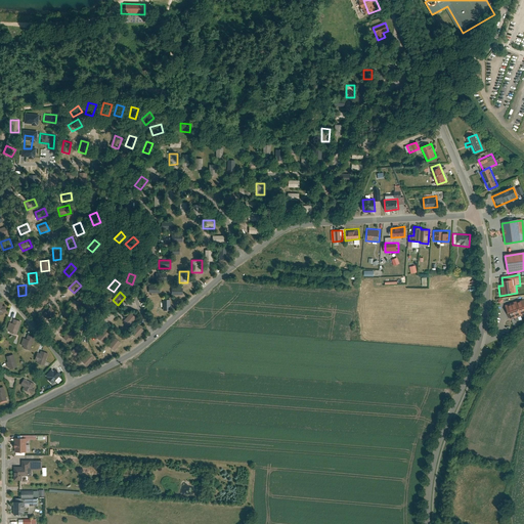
[(88,299),(83,294),(76,302),(81,307),(88,299)]
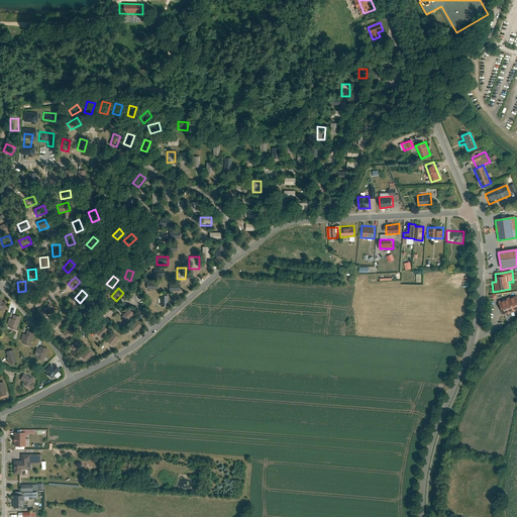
[(101,294),(94,296),(97,306),(104,304),(101,294)]
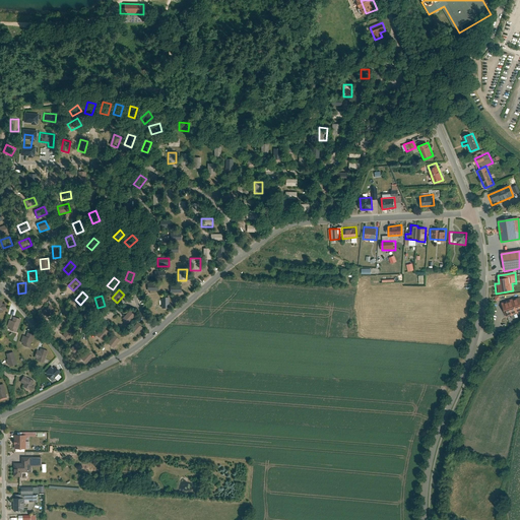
[(46,302),(41,297),(34,304),(39,309),(46,302)]
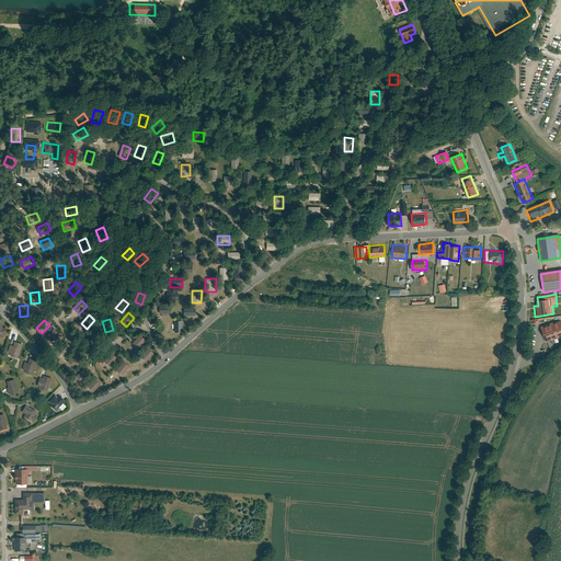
[(183,321),(174,321),(174,333),(182,333),(183,321)]
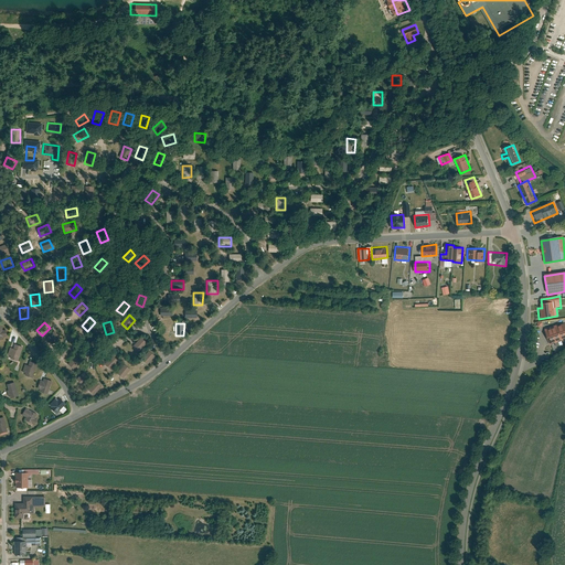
[(564,323),(544,332),(548,344),(564,339),(564,323)]
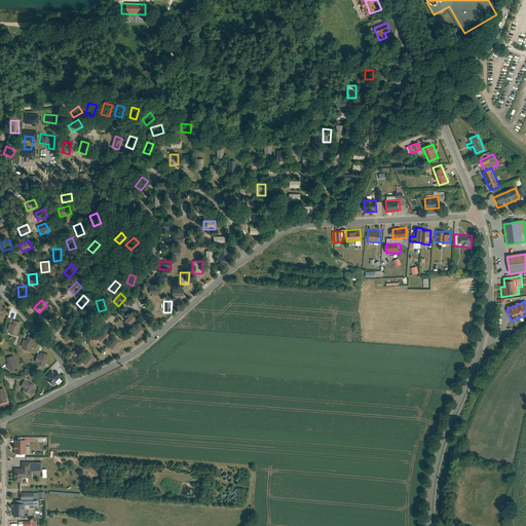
[(55,313),(50,308),(42,316),(47,322),(55,313)]
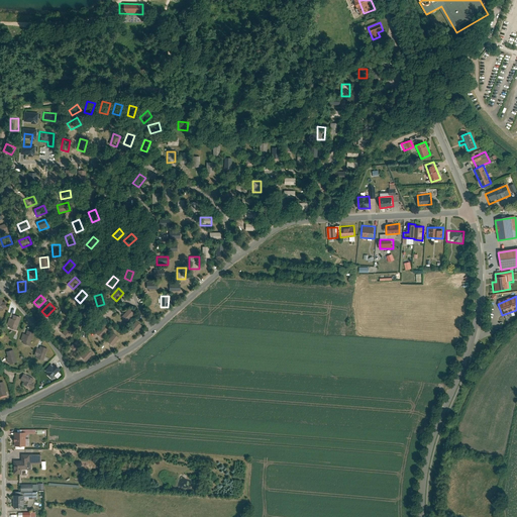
[(93,308),(87,304),(80,311),(86,316),(93,308)]
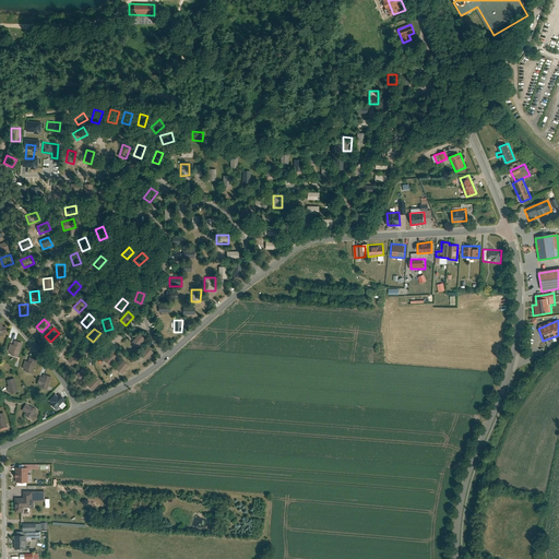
[(145,340),(139,334),(131,342),(138,348),(145,340)]
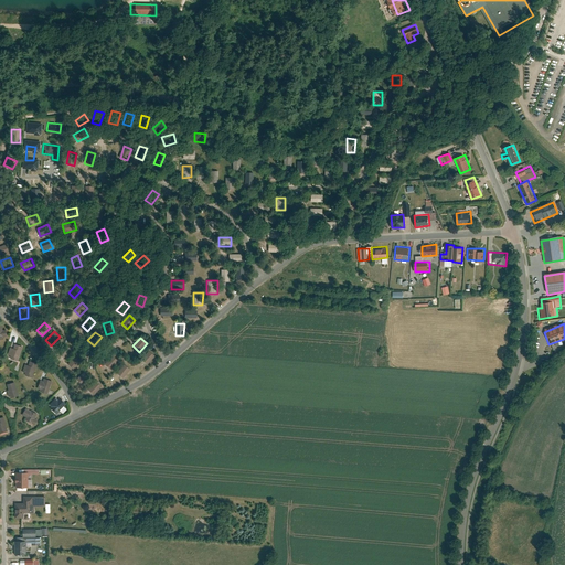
[(23,347),(14,343),(9,358),(19,361),(23,347)]
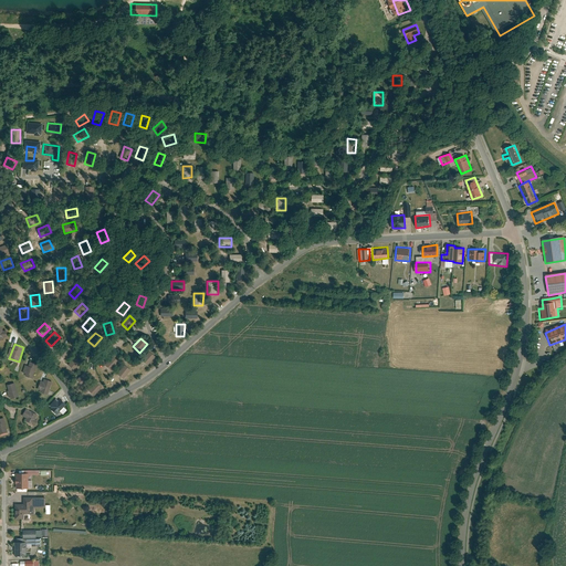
[(72,349),(66,345),(59,354),(64,358),(72,349)]
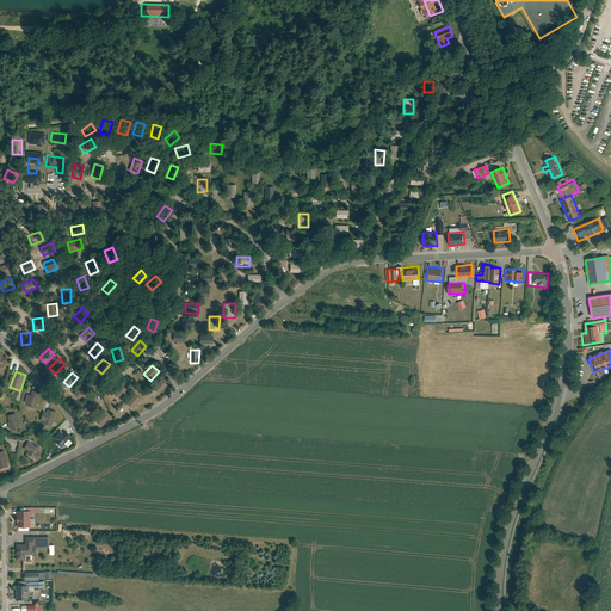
[(168,387),(160,380),(152,389),(160,396),(168,387)]
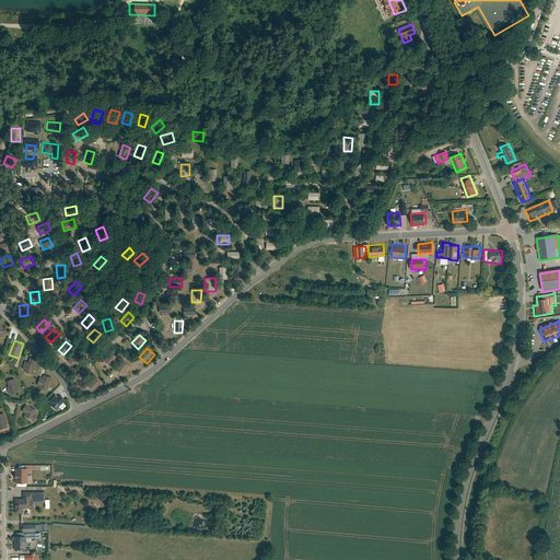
[(111,365),(117,357),(112,352),(104,361),(111,365)]
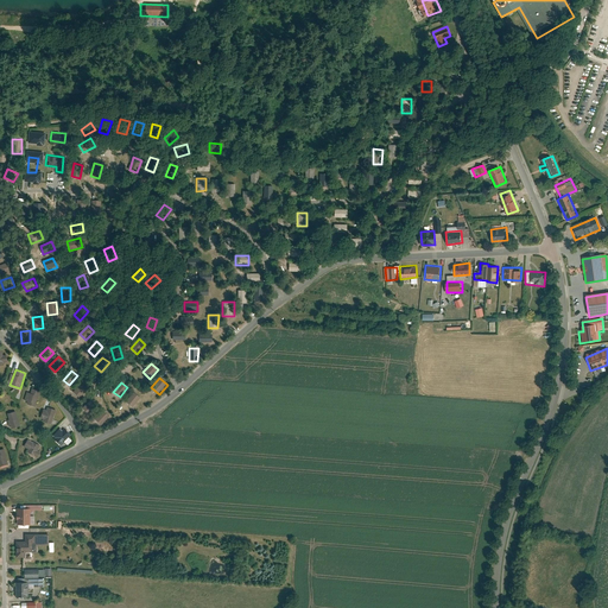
[(87,390),(81,384),(73,393),(80,399),(87,390)]
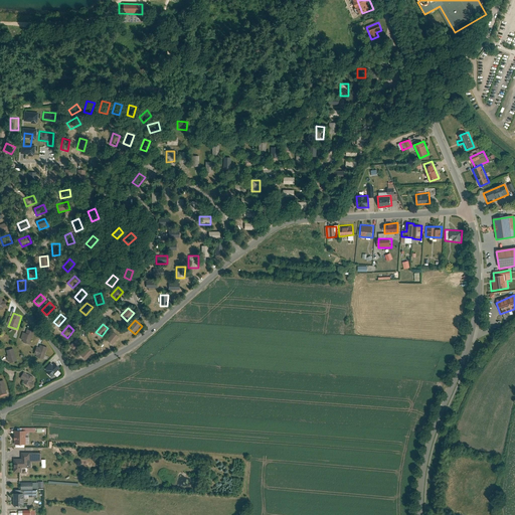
[(29,345),(34,332),(25,329),(20,342),(29,345)]
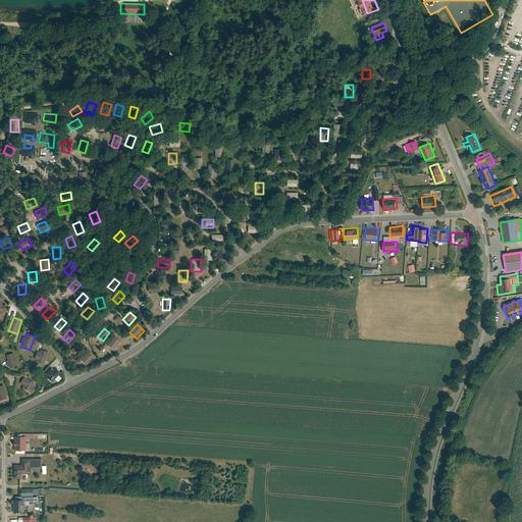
[(120,341),(114,335),(108,344),(114,349),(120,341)]
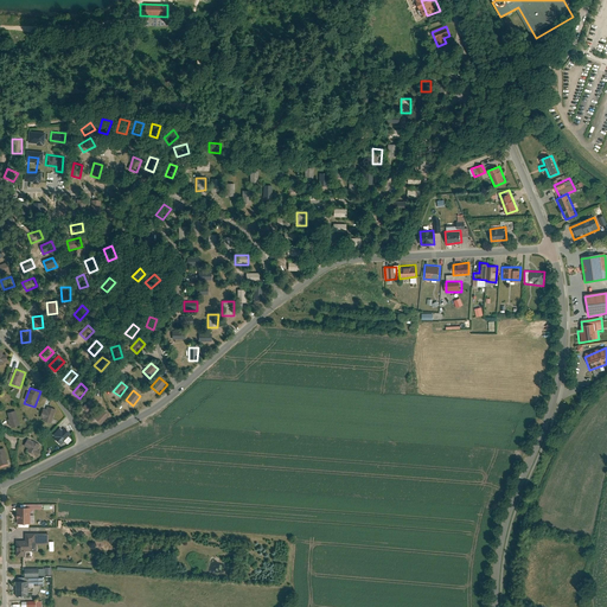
[(96,406),(90,400),(82,409),(88,414),(96,406)]
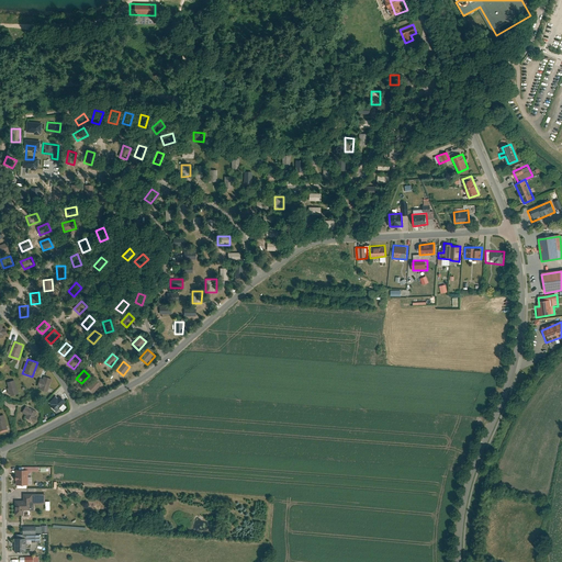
[(47,393),(52,380),(45,378),(44,380),(42,380),(40,386),(42,388),(41,391),(47,393)]
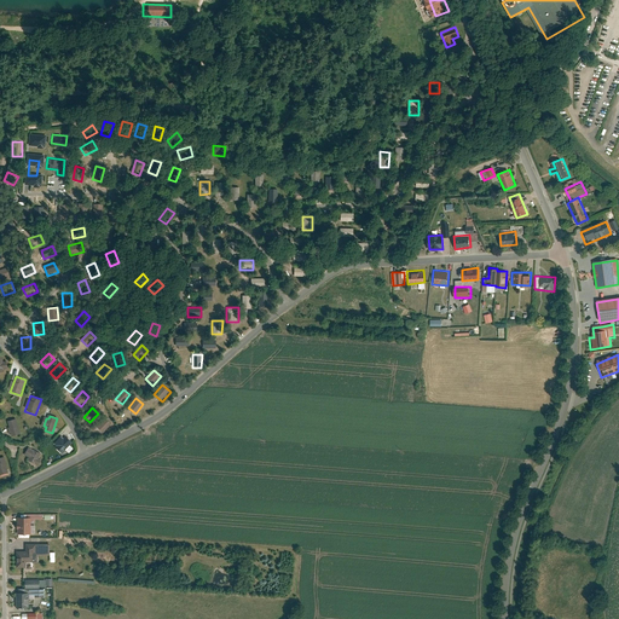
[(111,424),(104,418),(96,428),(103,434),(111,424)]
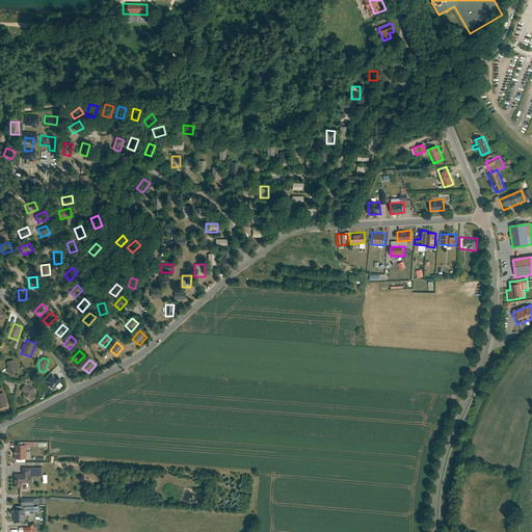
[(11,361),(3,363),(6,375),(15,373),(11,361)]
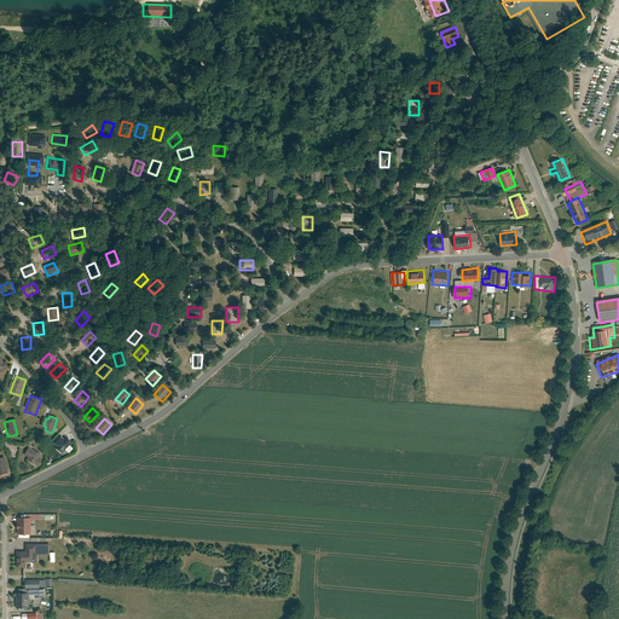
[(61,452),(73,440),(64,432),(52,444),(61,452)]
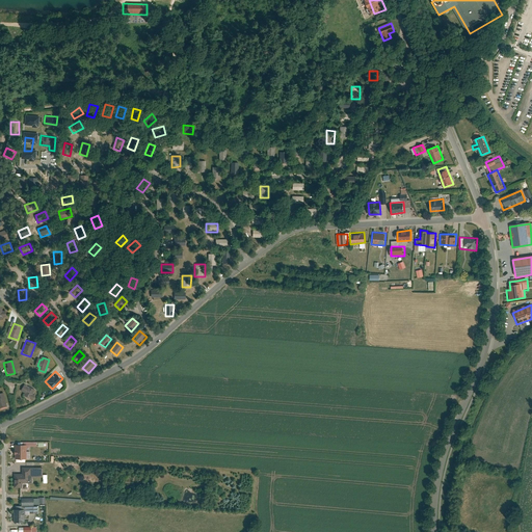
[(29,388),(24,384),(21,391),(25,393),(24,395),(31,400),(36,391),(29,386),(29,388)]
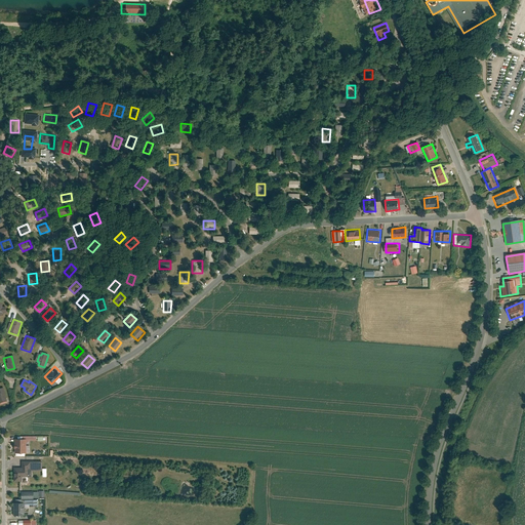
[(0,399),(0,400),(9,398),(7,388),(0,389),(0,399)]
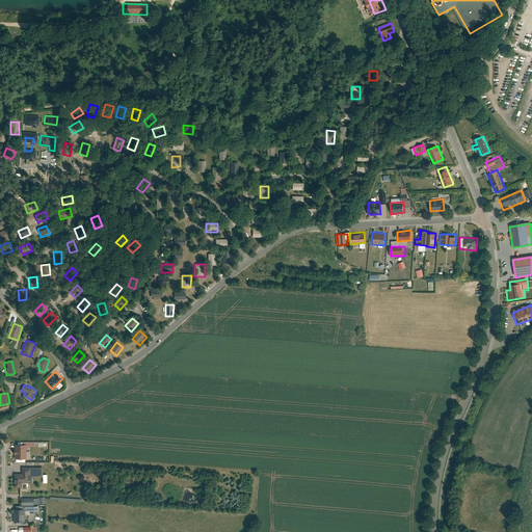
[(25,444),(15,444),(15,449),(12,449),(12,454),(15,454),(15,458),(25,458),(25,451),(25,446),(25,444)]
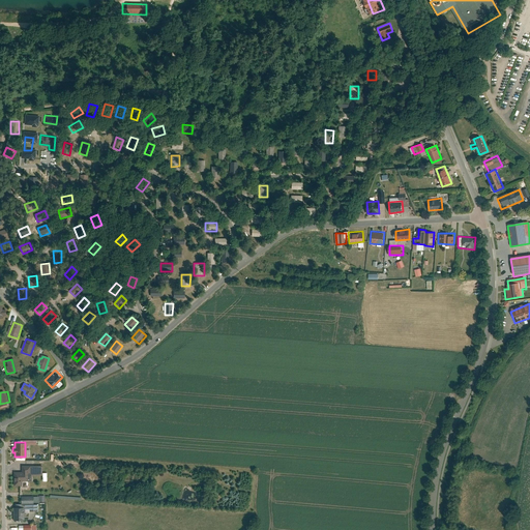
[(22,471),(13,471),(13,486),(27,486),(27,481),(31,481),(31,474),(41,474),(41,465),(21,465),(22,471)]
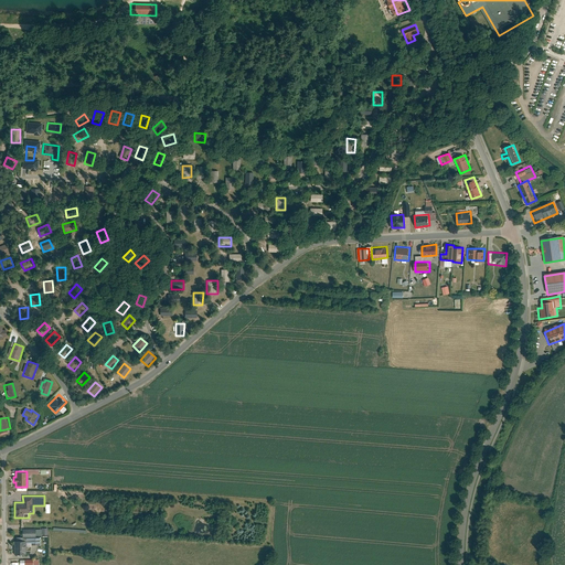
[(25,540),(13,541),(14,554),(25,554),(25,544),(25,540)]
